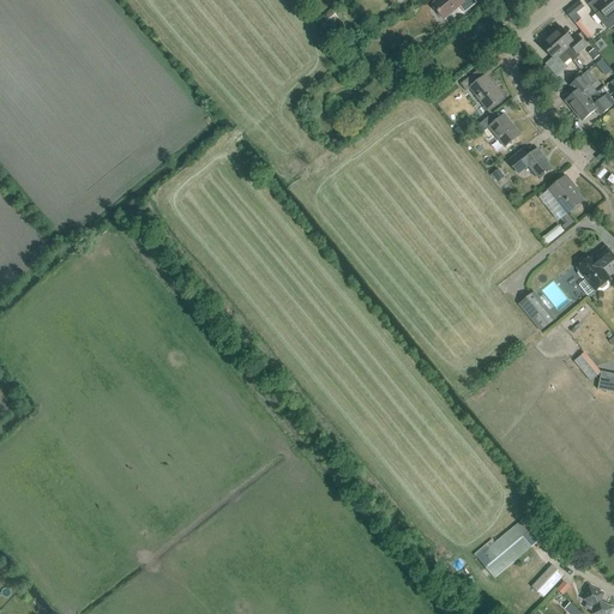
[(440,0),(433,6),(444,20),(459,7),(464,14),(476,5),(473,0),(440,0)]
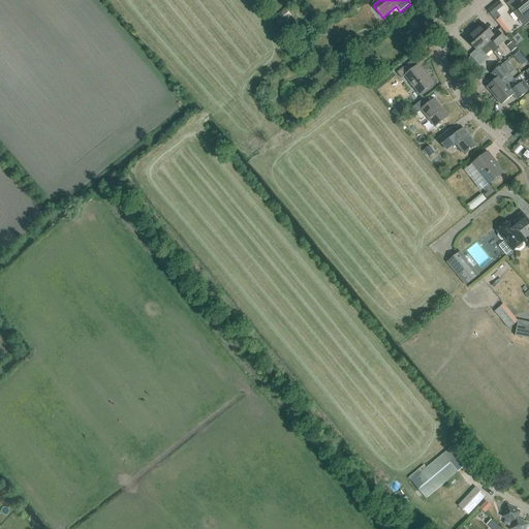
[(524,28),(528,23),(528,0),(512,0),(506,5),(514,13),(512,14),(524,28)]
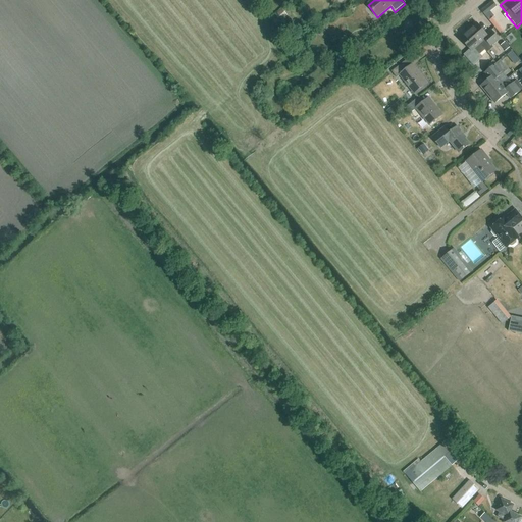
[(481,11),(484,15),(490,11),(497,6),(492,2),(481,11)]
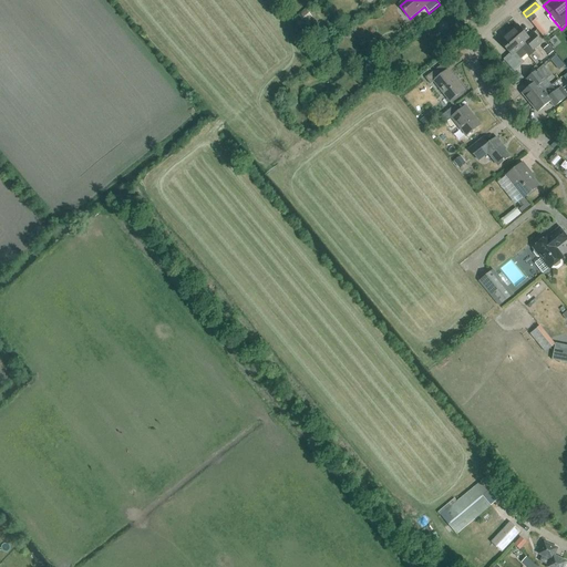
[(307,11),(300,16),(305,21),(310,17),(307,11)]
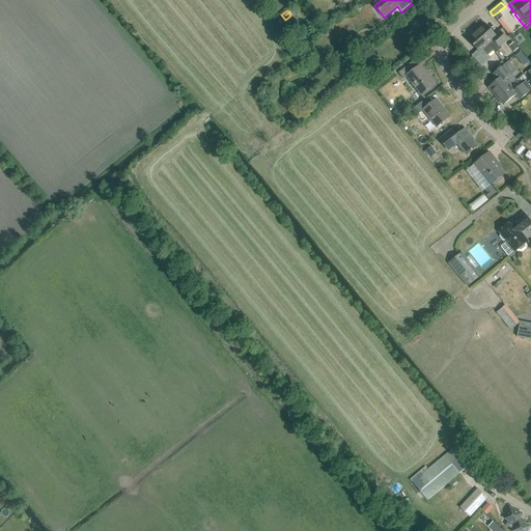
[(493,16),(498,22),(503,18),(499,11),(493,16)]
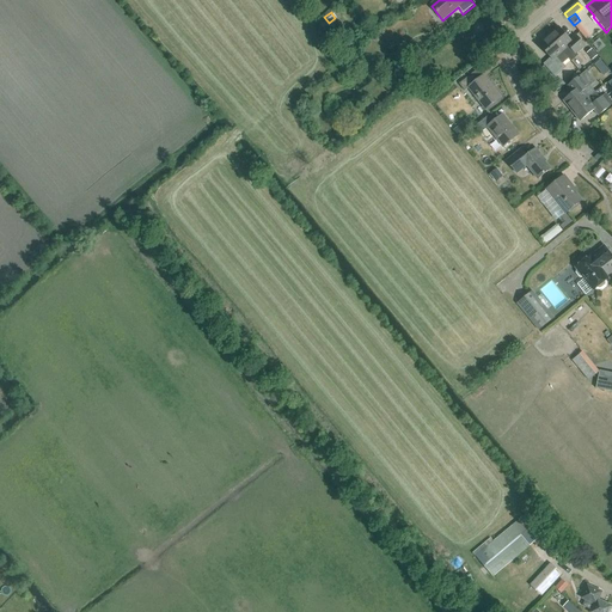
[(374,32),(369,28),(362,32),(367,38),(374,32)]
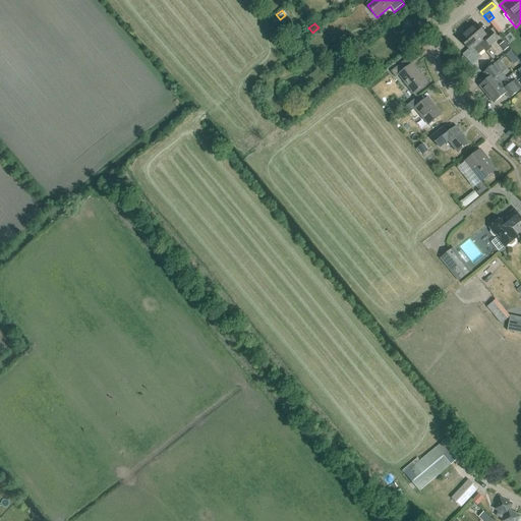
[(484,51),(486,53),(491,48),(490,47),(499,41),(490,31),(485,35),(476,23),(467,31),(484,51)]
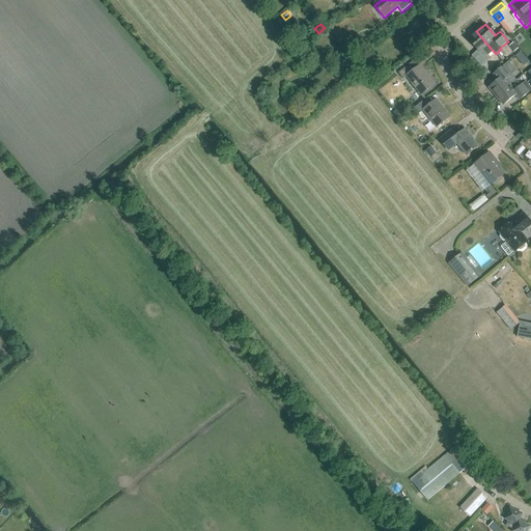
[(488,46),(476,31),(468,38),(478,51),(472,56),(481,67),(491,59),(487,55),(493,51),(494,52),(488,46)]
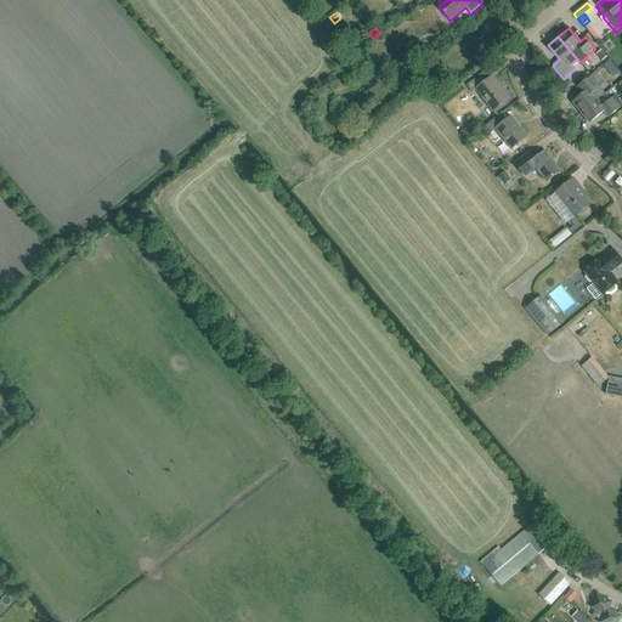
[(350,52),(357,45),(352,39),(344,45),(344,46),(349,52),(350,52)]
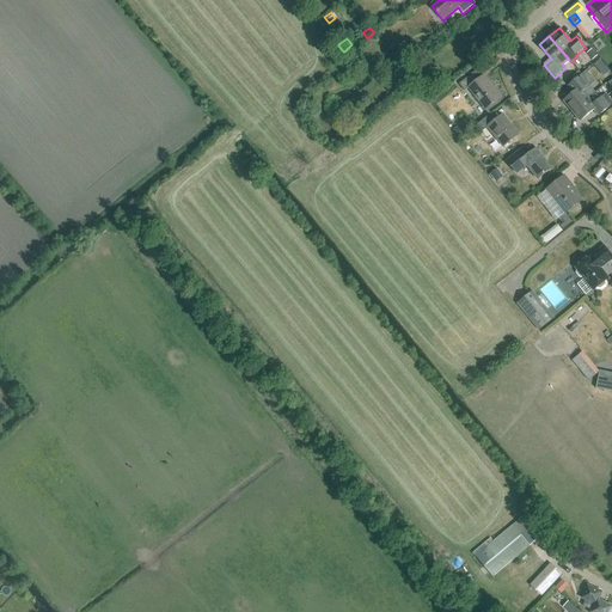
[(412,57),(404,49),(393,60),(401,68),(412,57)]
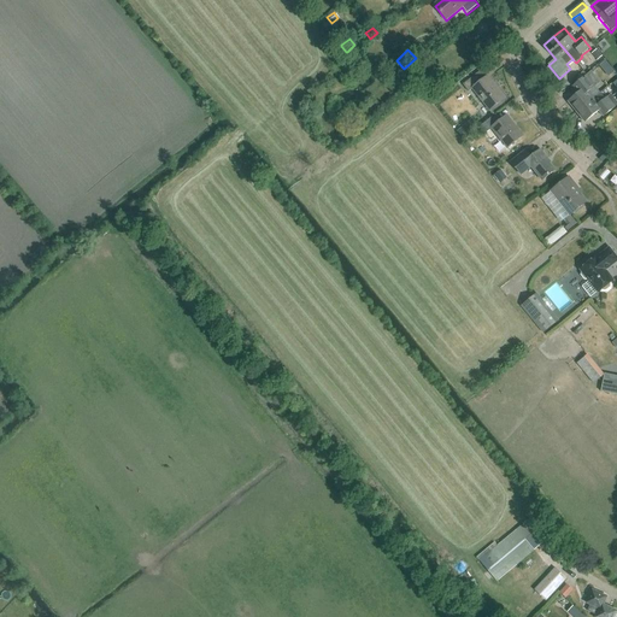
[(603,57),(597,50),(592,54),(597,62),(603,57)]
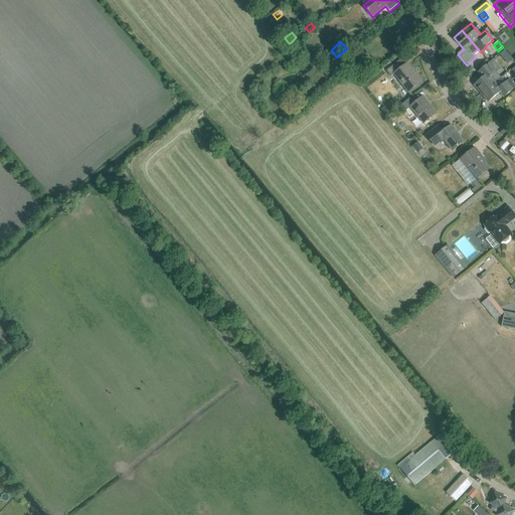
[(500,55),(504,59),(509,55),(505,50),(500,55)]
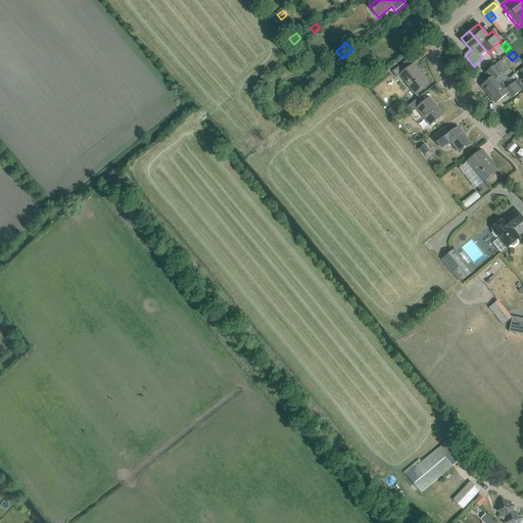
[(427,85),(409,60),(392,73),(397,79),(400,77),(415,94),(427,85)]
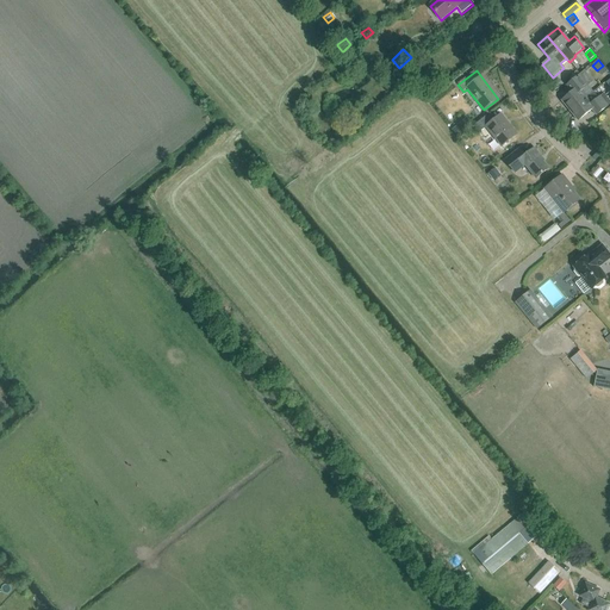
[(570,112),(592,93),(587,87),(592,82),(584,72),(565,87),(570,94),(561,101),(570,112)]
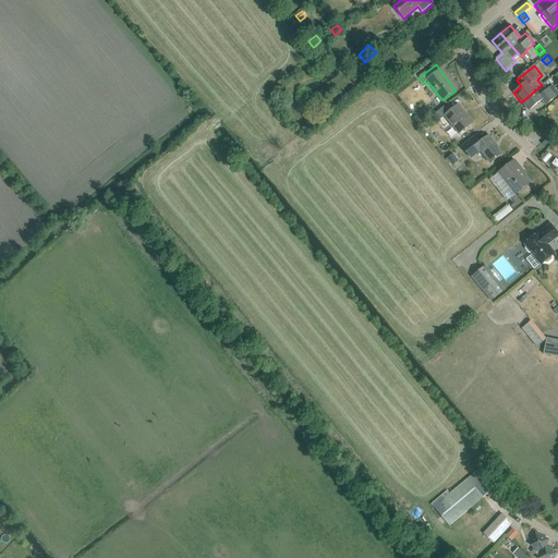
[(516,76),(511,72),(505,77),(509,83),(516,76)]
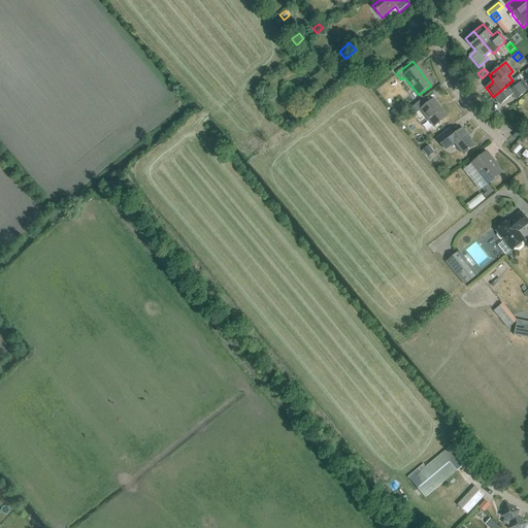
[(513,80),(493,97),(500,105),(512,96),(516,101),(525,93),(523,90),(526,87),(522,81),(517,87),(513,80)]
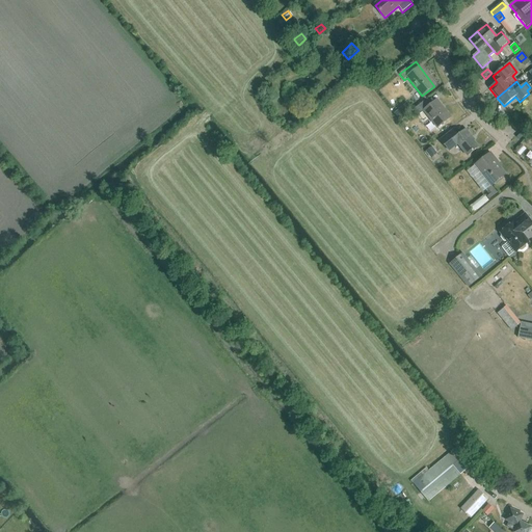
[(424,111),(437,129),(450,118),(437,102),(432,105),(427,100),(422,104),(414,110),(419,116),(424,111)]
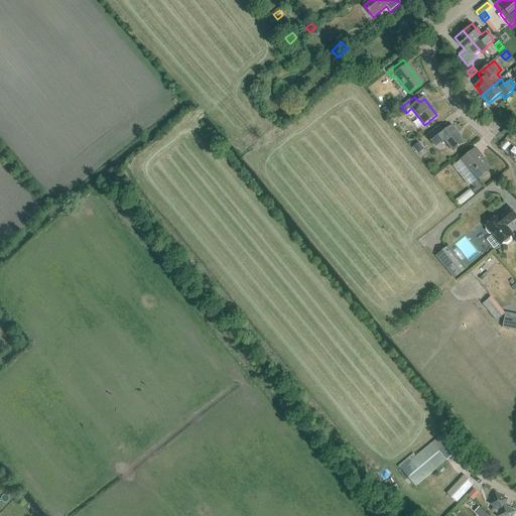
[(394,101),(389,105),(394,111),(399,106),(394,101)]
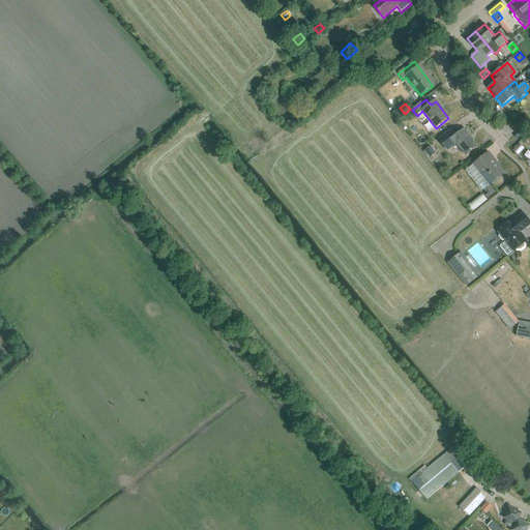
[(454,141),(465,154),(476,145),(472,140),(473,139),(464,127),(454,136),(450,129),(439,139),(446,148),(454,141)]
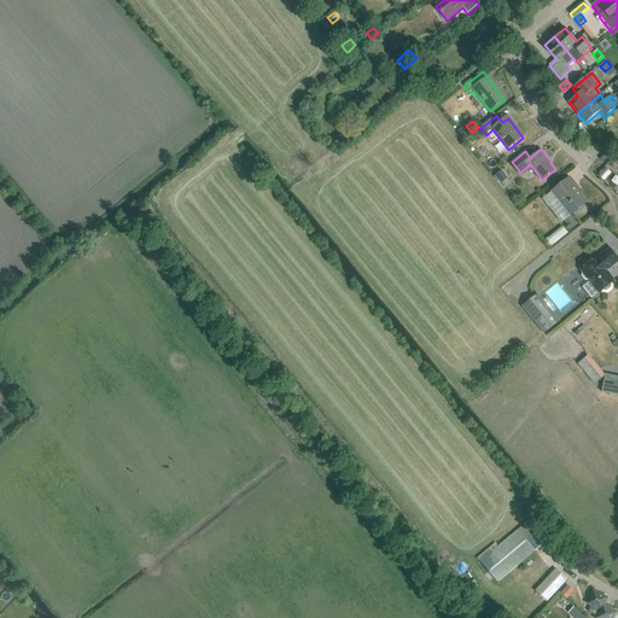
[(508,179),(502,170),(494,176),(501,185),(508,179)]
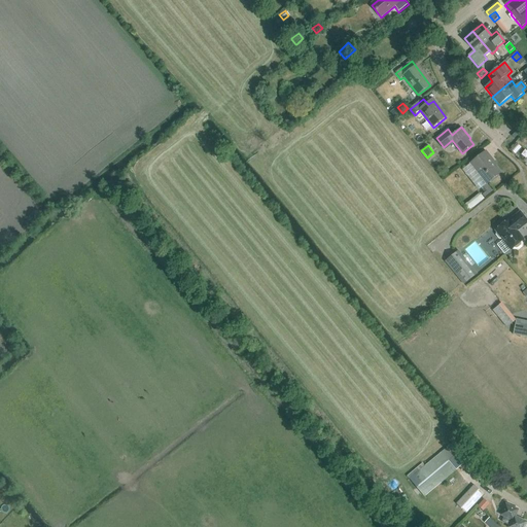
[(470,165),(487,184),(500,174),(495,166),(494,167),(489,161),(492,160),(486,152),(470,165)]
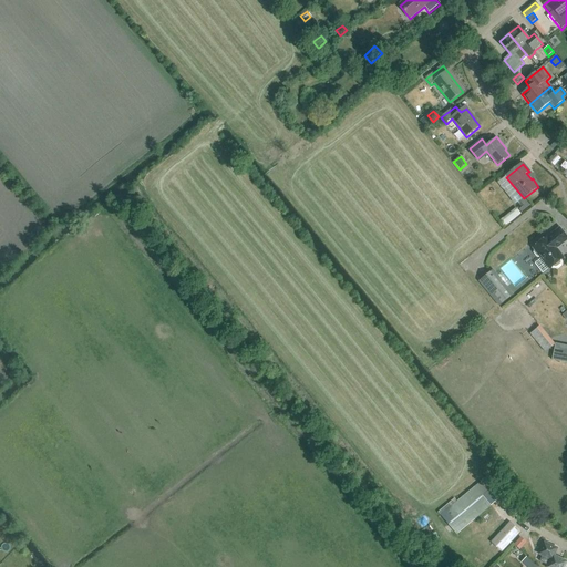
[(514,205),(521,212),(527,205),(519,198),(514,205)]
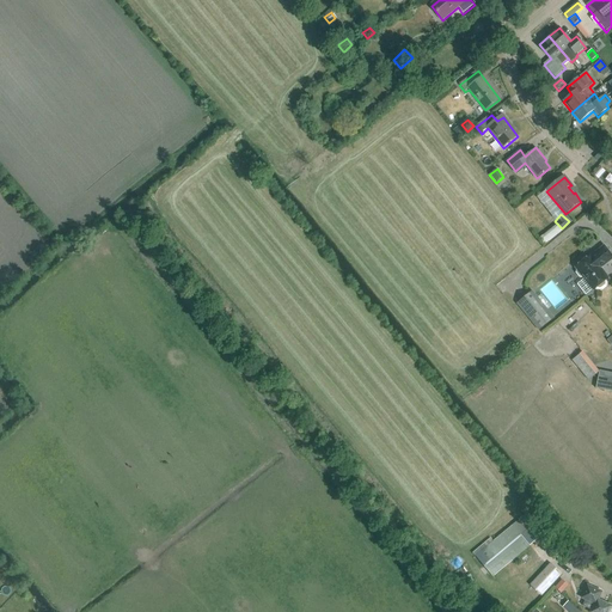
[(562,231),(557,224),(538,239),(543,246),(562,231)]
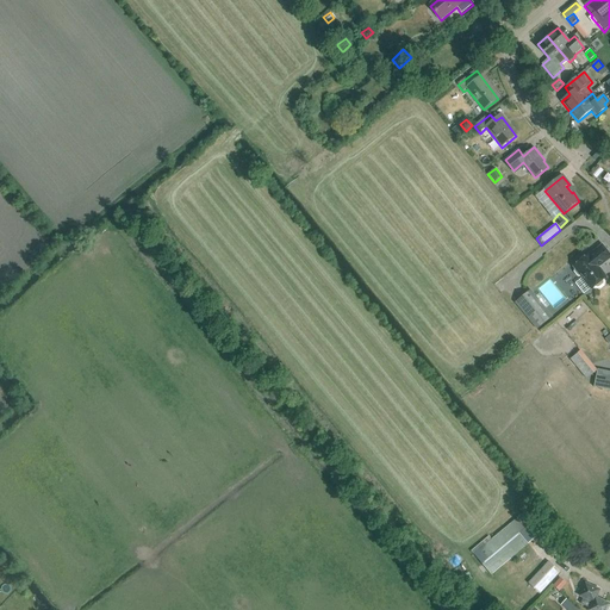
[(589,255),(573,267),(574,269),(574,272),(578,277),(582,277),(583,277),(583,278),(574,284),(583,294),(591,287),(592,288),(596,286),(596,287),(599,288),(603,285),(604,281),(603,280),(605,278),(599,271),(601,266),(603,263),(603,265),(609,259),(609,254),(603,246),(590,255),(589,255)]
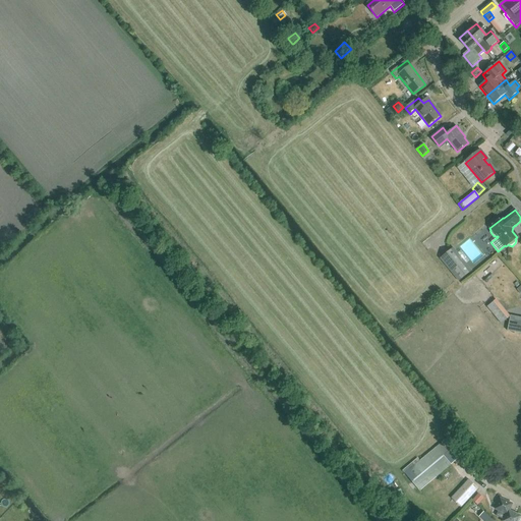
[(454,248),(441,258),(459,281),(471,271),(454,248)]
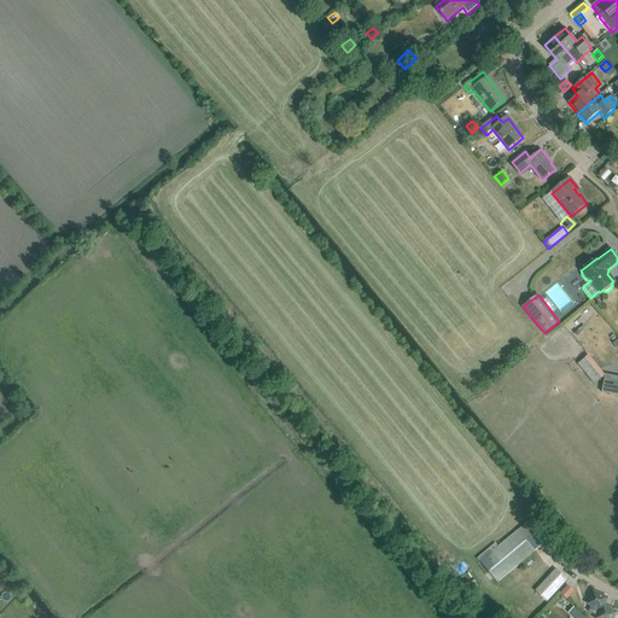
[(604,375),(589,359),(584,362),(583,360),(578,365),(594,384),(604,375)]
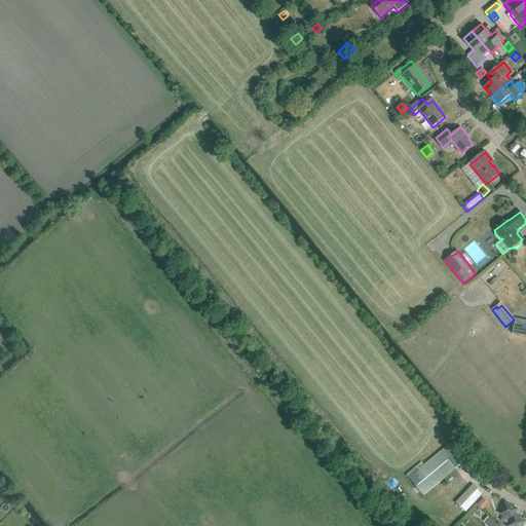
[(525,323),(525,325),(515,323),(513,334),(525,336),(525,323)]
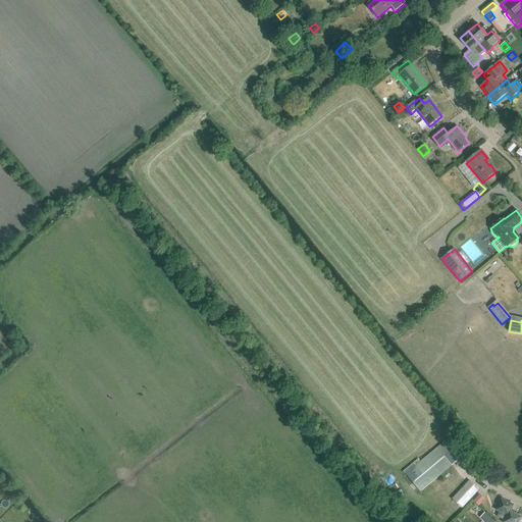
[(457,433),(406,474),(420,492),(471,451),(457,433)]
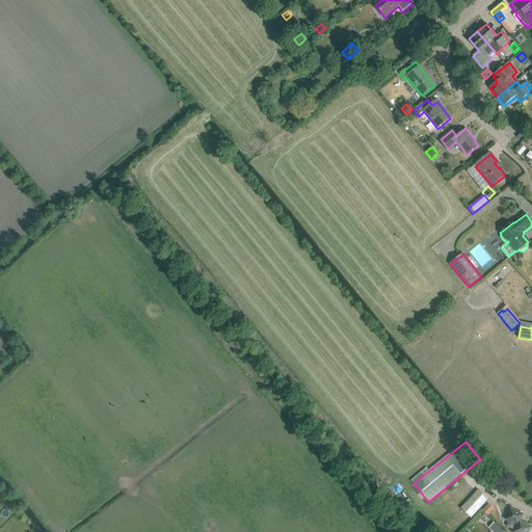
[(479,489),(461,509),(471,517),(488,499),(479,489)]
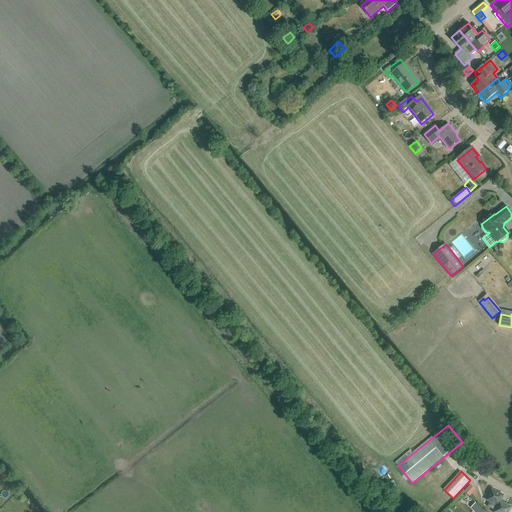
[(475,490),(470,485),(464,491),(469,497),(475,490)]
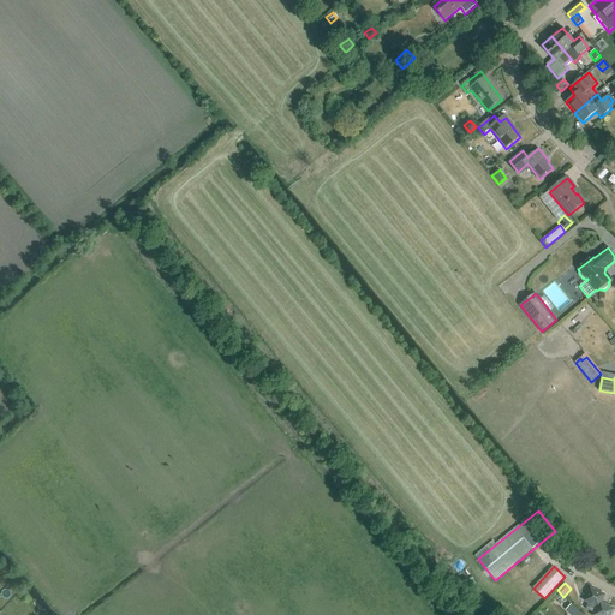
[(613,614),(614,611),(614,607),(602,602),(605,595),(591,587),(585,601),(589,603),(586,609),(595,613),(592,614),(613,614)]
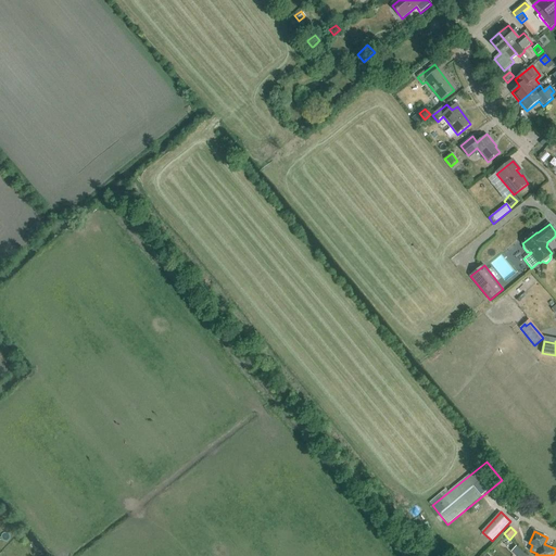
[(526,555),(516,546),(510,552),(515,555),(526,555)]
